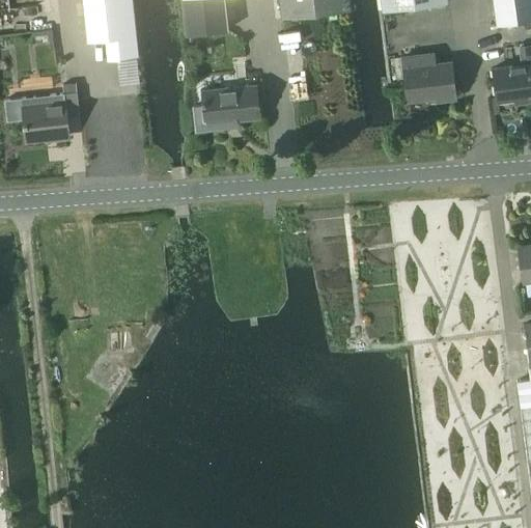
[(130,37),(124,0),(83,0),(88,44),(106,42),(108,62),(138,59),(135,36),(130,37)]
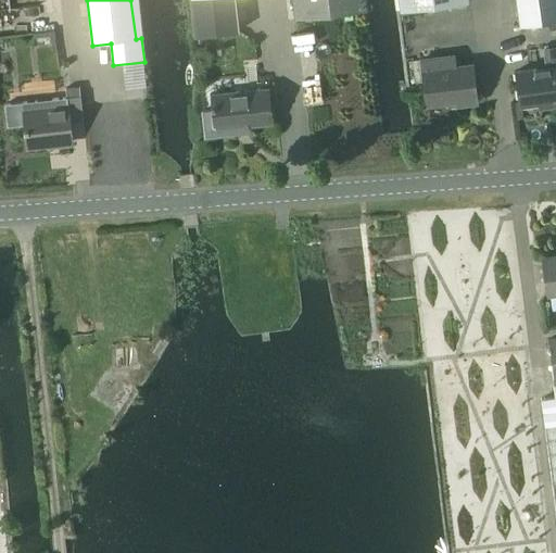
[(366,9),(364,0),(189,0),(194,38),(239,32),(235,0),(292,0),(295,19),(366,9)]
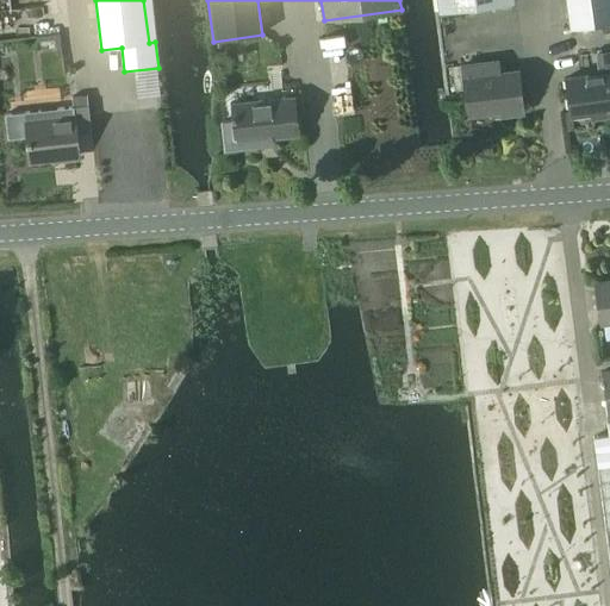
[(436,0),(439,16),(514,7),(512,0),(436,0)]
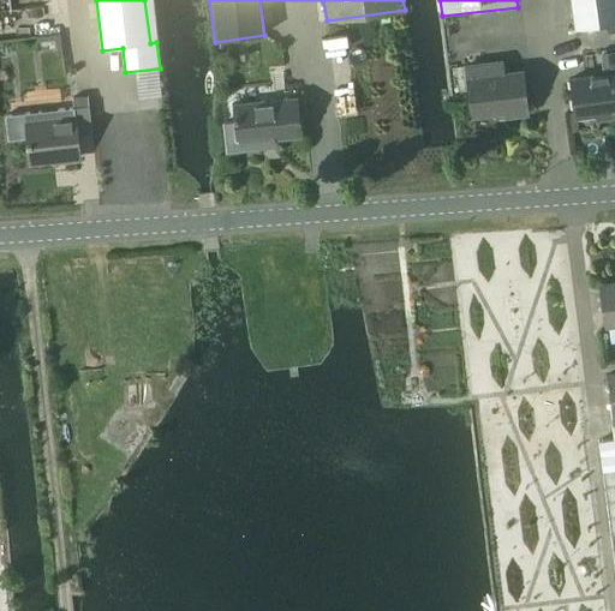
[(614,0),(571,0),(575,33),(614,27),(614,0)]
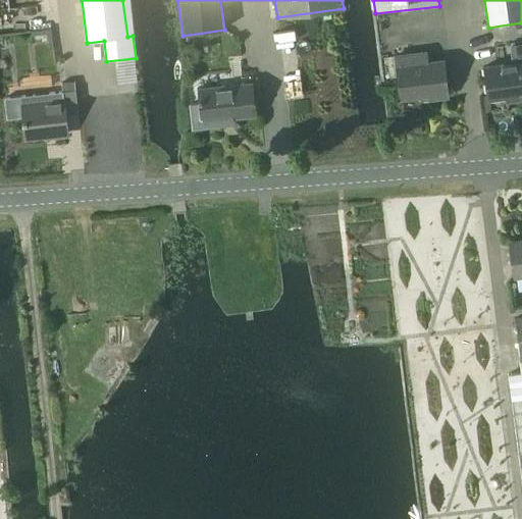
[(514,67),(485,71),(489,101),(515,98),(515,102),(521,101),(521,48),(512,49),(514,67)]
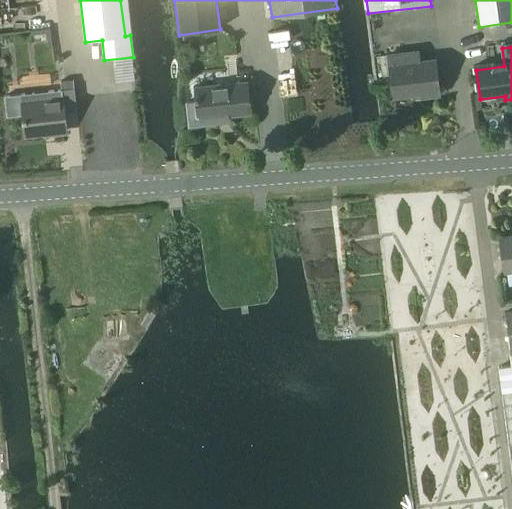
[(419,63),(418,54),(389,58),(390,67),(394,99),(421,96),(422,100),(440,97),(436,61),(419,63)]
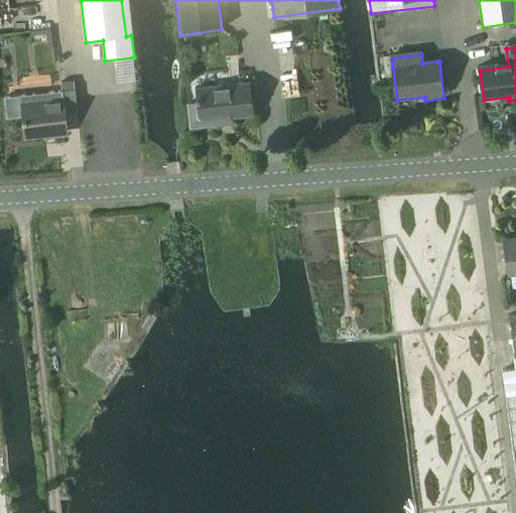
[(119,63),(123,88),(133,86),(130,61),(119,63)]
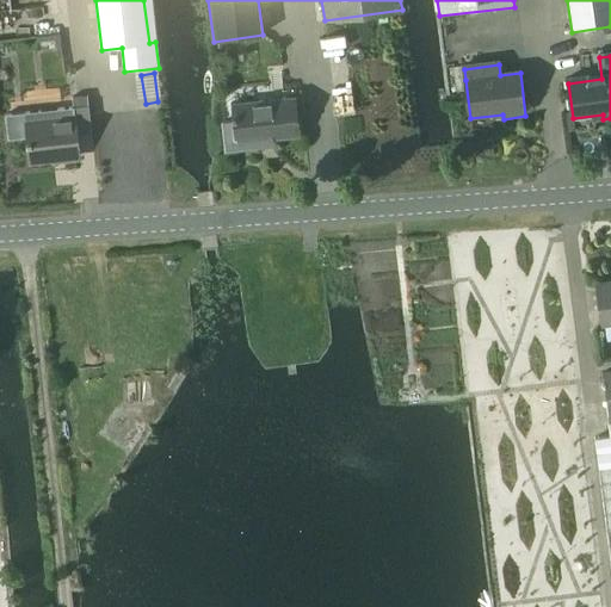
[(233,123),(224,124),(227,152),(260,148),(260,141),(300,136),(295,98),(234,106),(234,117),(233,117),(233,123)]
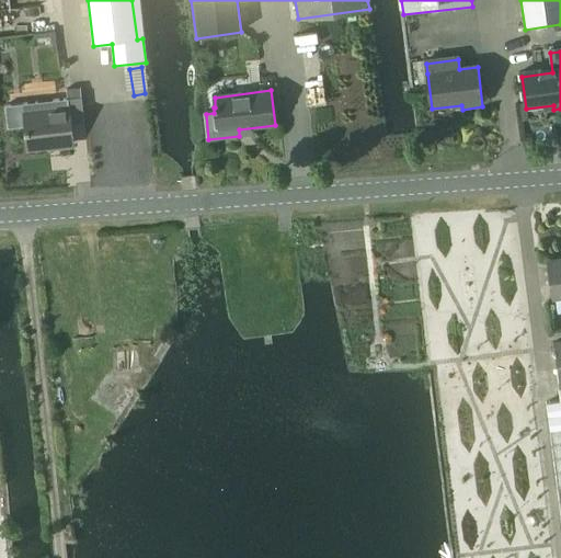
[(23,106),(24,115),(29,151),(73,146),(70,125),(83,124),(81,100),(67,101),(23,106)]
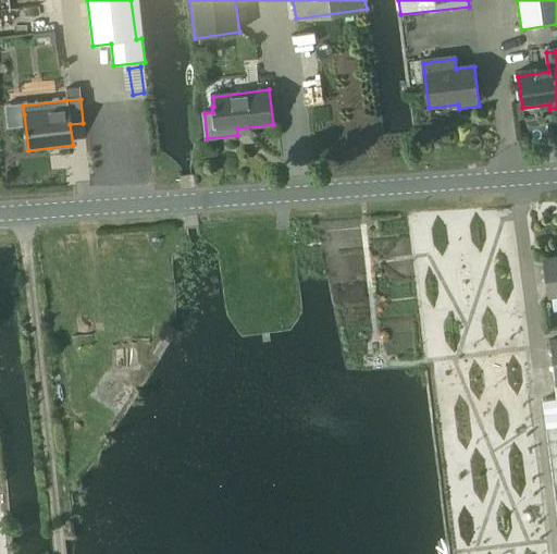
[(556,258),(544,260),(548,297),(548,298),(556,296),(556,258)]
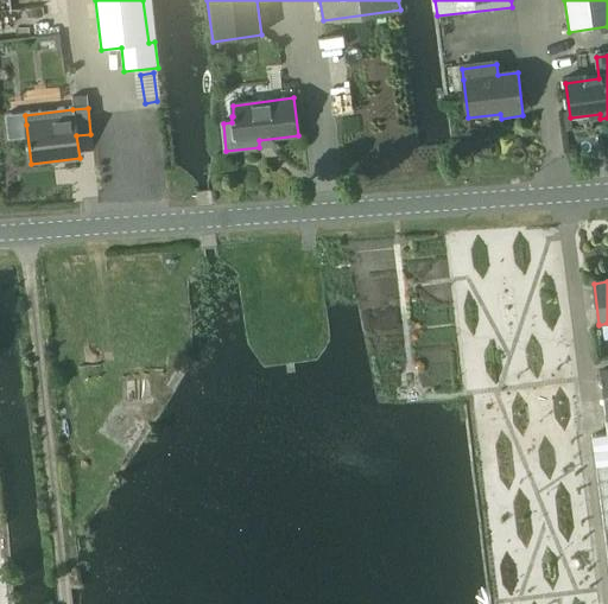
[(124,382),(125,408),(150,406),(149,381),(124,382)]
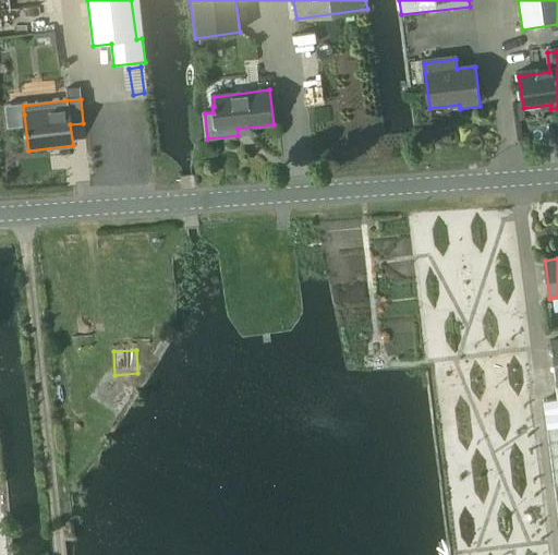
[(557,400),(543,402),(557,518),(557,400)]
